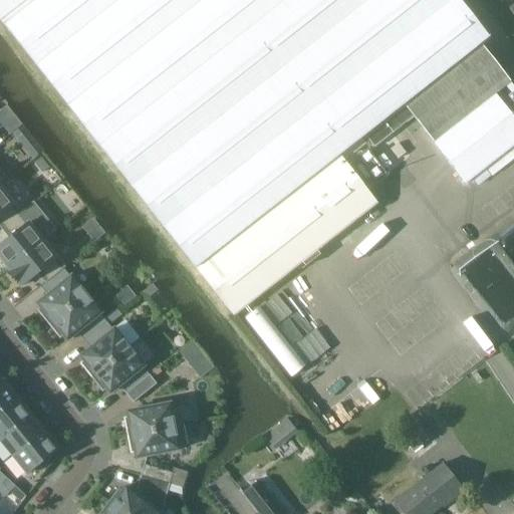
[(339,156),(404,105),(435,145),(466,185),(513,147),(513,118),(496,95),(511,82),(489,55),(496,49),(488,39),(489,38),(459,0),(0,0),(0,19),(196,269),(234,317),(302,263),(305,267),(320,255),(317,251),(377,204),(339,156)]
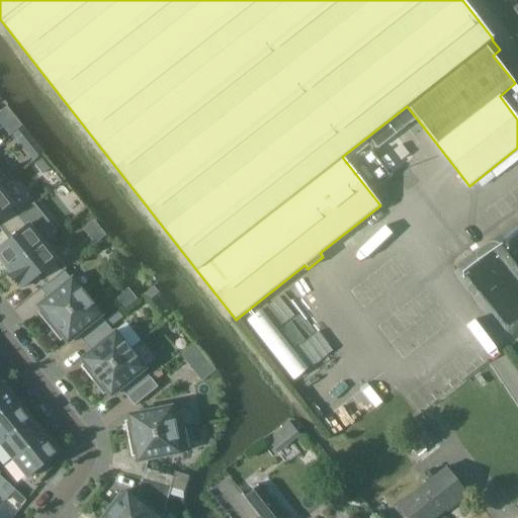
[(41,159),(35,164),(42,174),(50,169),(41,159)]
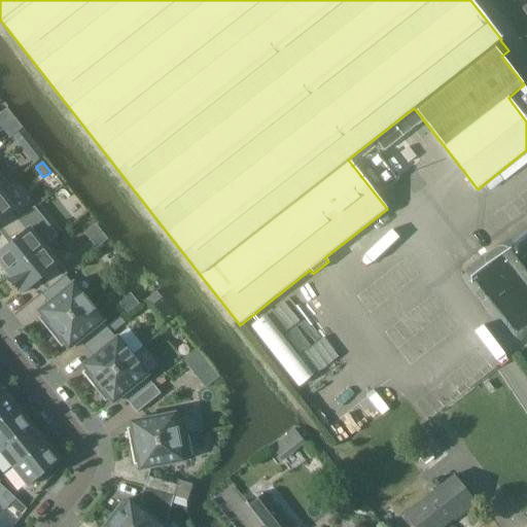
[(0,236),(1,238),(21,222),(12,212),(6,217),(0,209),(0,236)]
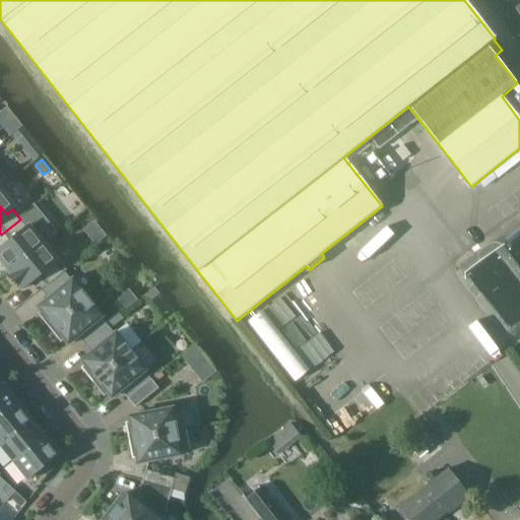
[(1,235),(8,244),(0,250),(0,265),(6,273),(5,274),(6,274),(36,251),(21,234),(27,229),(20,219),(1,235)]
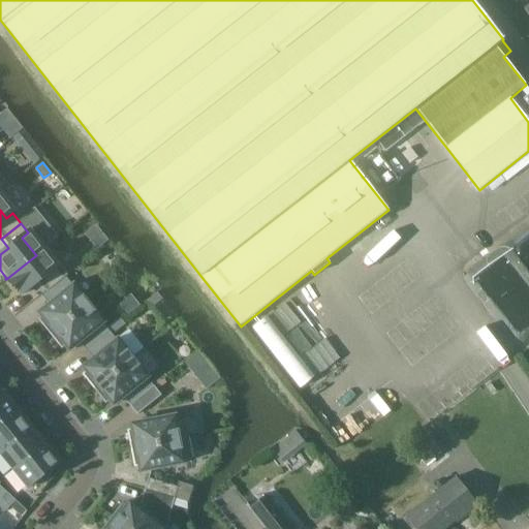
[(37,284),(44,293),(64,278),(57,269),(50,274),(36,255),(6,279),(21,298),(37,284)]
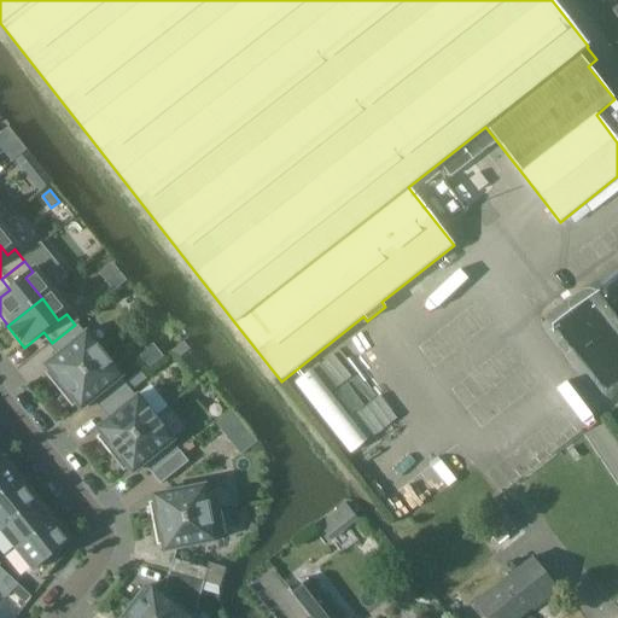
[(56,355),(44,365),(48,371),(45,374),(58,391),(104,354),(86,332),(83,333),(76,324),(75,325),(52,343),(48,345),(56,355)]
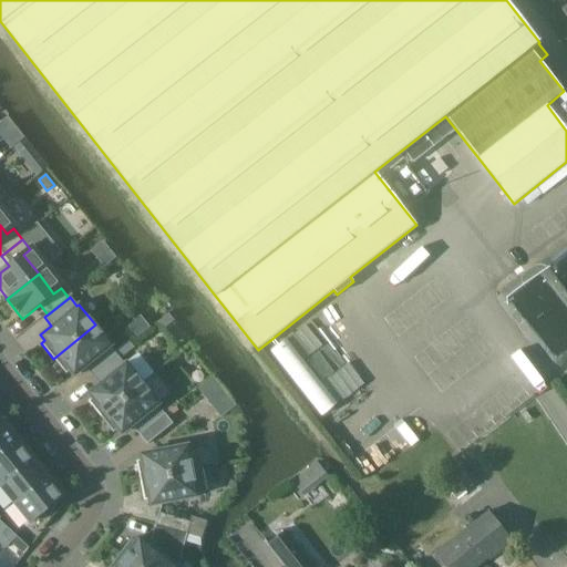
[(69,371),(73,377),(83,369),(90,378),(117,356),(110,347),(112,346),(95,325),(53,359),(65,374),(69,371)]
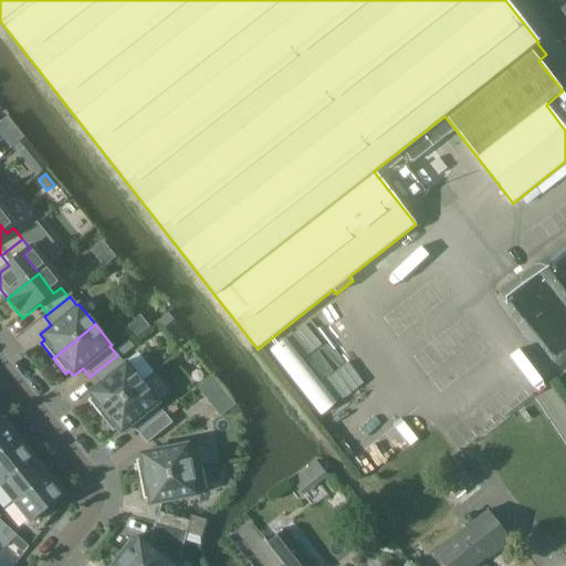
[(293,331),(286,335),(300,355),(306,350),(293,331)]
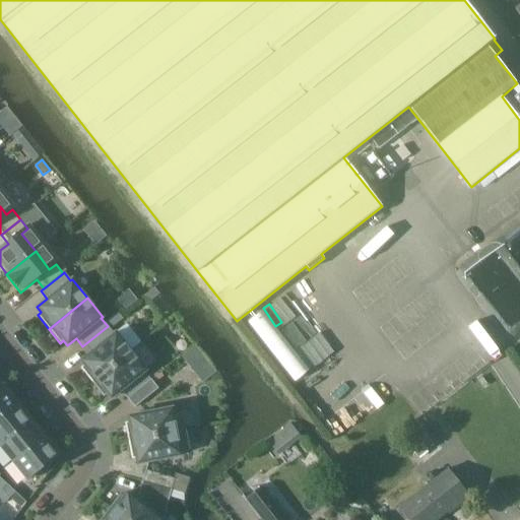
[(294,381),(309,368),(259,308),(244,321),(294,381)]
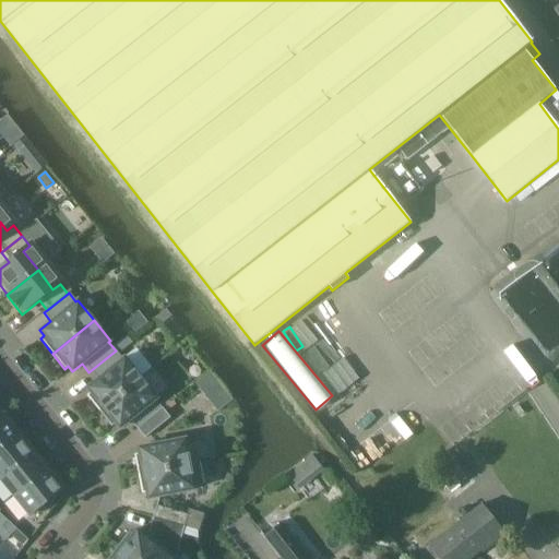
[(95,380),(86,388),(90,393),(86,395),(99,412),(140,378),(123,357),(122,359),(116,351),(88,372),(95,380)]
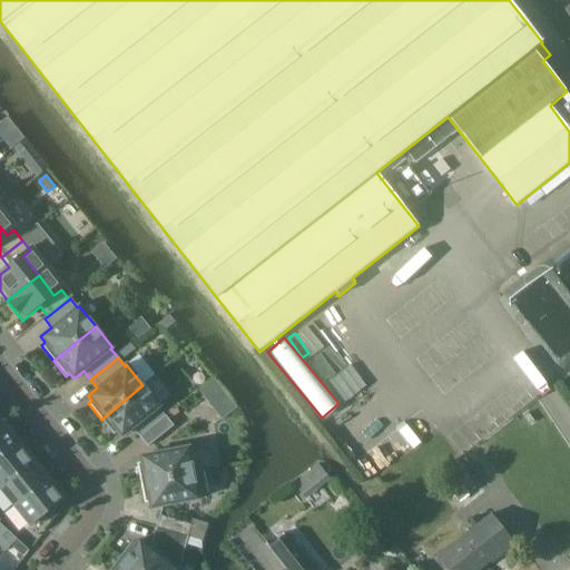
[(214,380),(198,392),(215,413),(231,401),(214,380)]
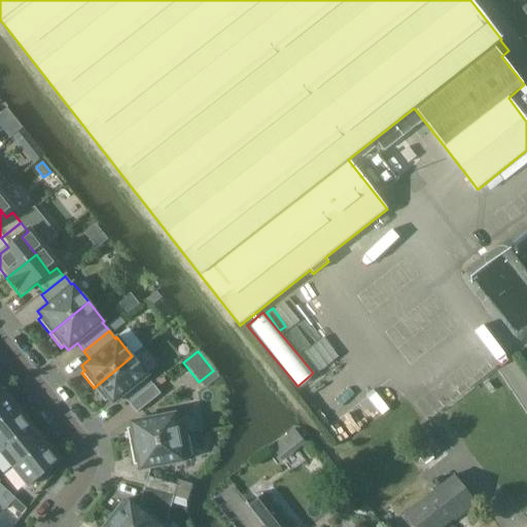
[(108,399),(112,405),(123,395),(130,405),(153,385),(146,377),(147,376),(132,356),(94,388),(105,402),(108,399)]
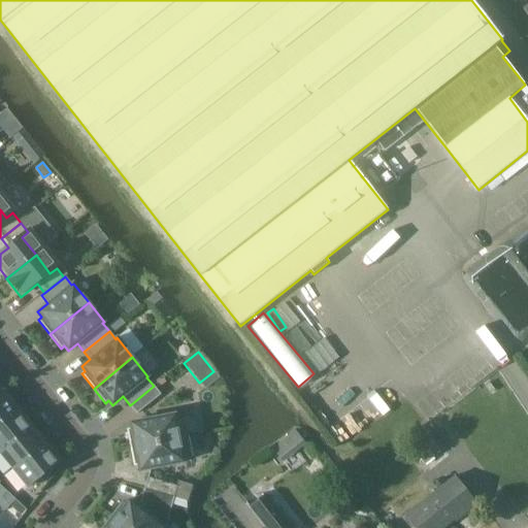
[(154,386),(130,405),(136,414),(160,395),(154,386)]
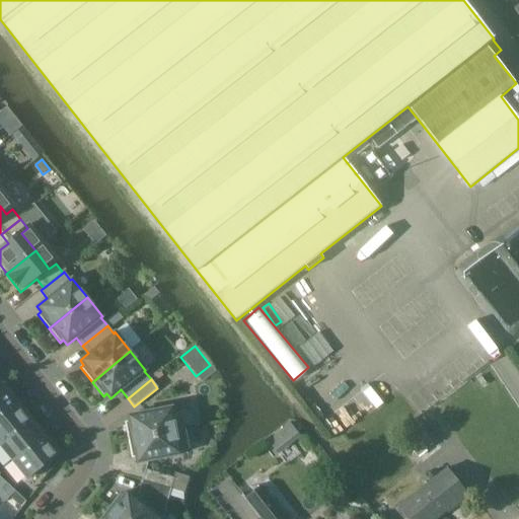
[(8,392),(1,384),(0,384),(0,414),(18,399),(11,389),(8,392)]
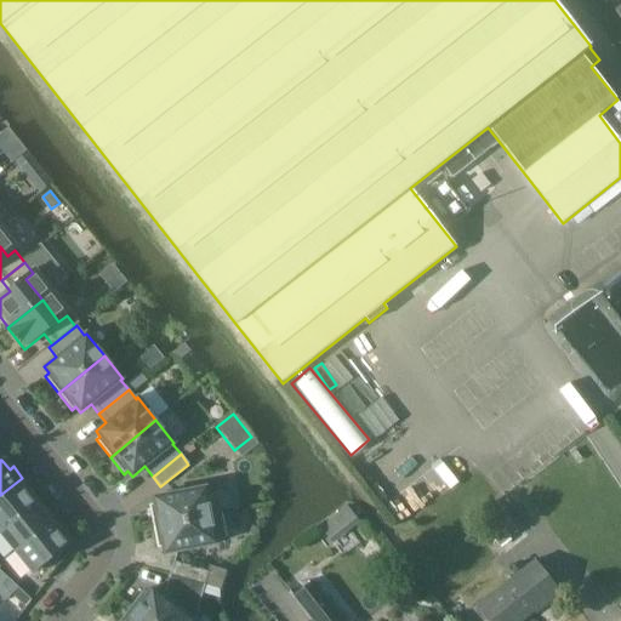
[(23,479),(22,478),(0,495),(0,529),(39,499),(29,486),(26,490),(20,482),(23,479)]
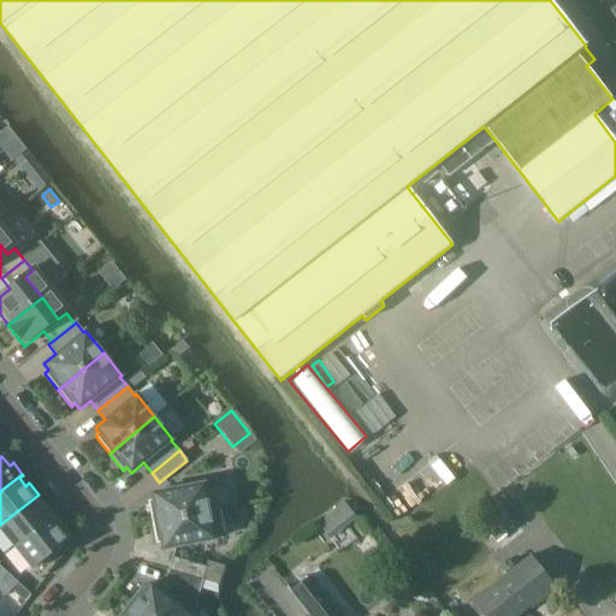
[(203,484),(152,493),(153,501),(148,502),(152,522),(219,510),(214,486),(205,489),(203,484)]
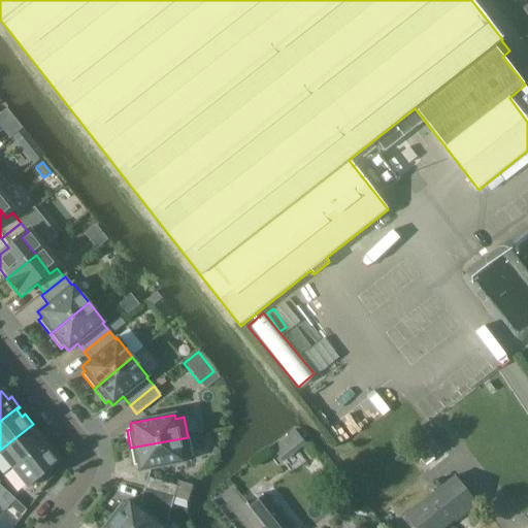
[(33,425),(33,424),(0,450),(0,452),(13,468),(46,441),(39,431),(36,433),(30,427),(33,425)]
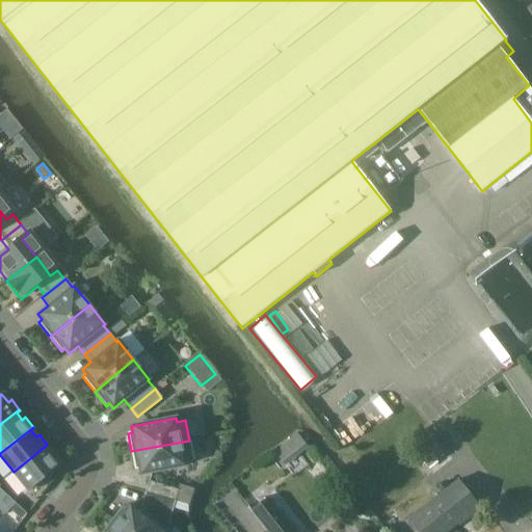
[(139,469),(140,475),(185,467),(185,462),(193,460),(189,441),(131,451),(135,470),(139,469)]
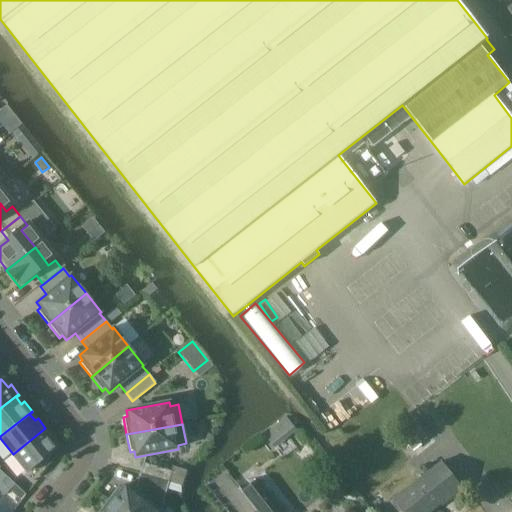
[(46,428),(45,428),(13,454),(27,472),(35,466),(37,468),(51,457),(49,454),(57,448),(59,445),(51,435),(48,437),(43,431),(46,428)]
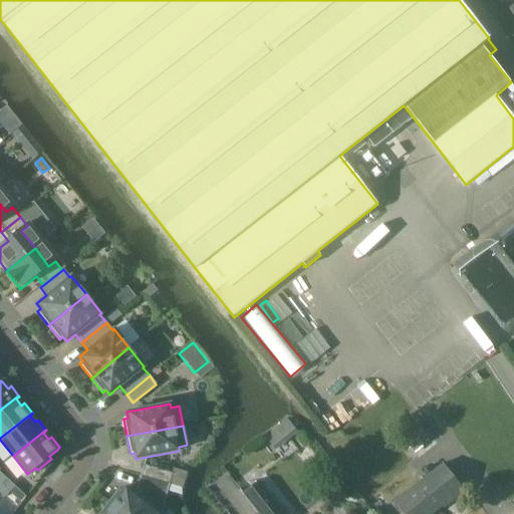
[(443,463),(393,502),(402,513),(432,513),(443,506),(444,507),(464,491),(443,463)]
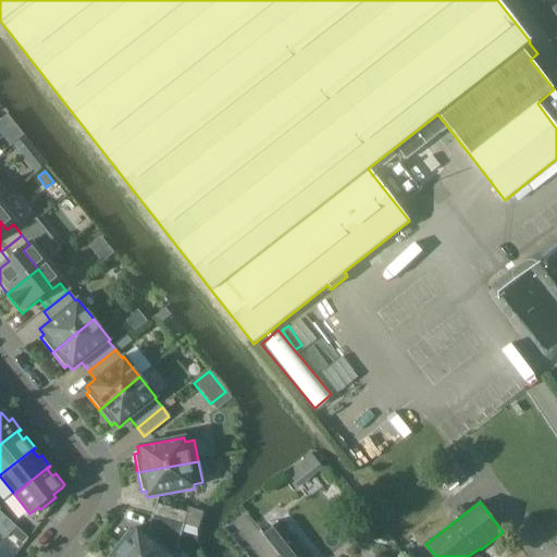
[(187,514),(156,504),(152,516),(183,524),(187,514)]
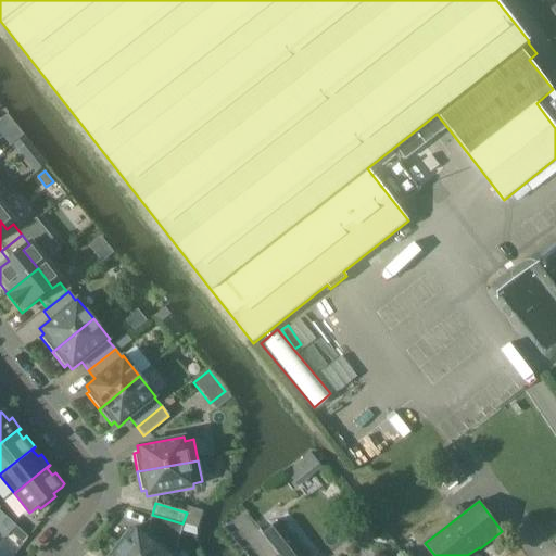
[(148,535),(155,542),(161,535),(177,541),(178,541),(182,523),(152,515),(148,531),(150,532),(148,535)]
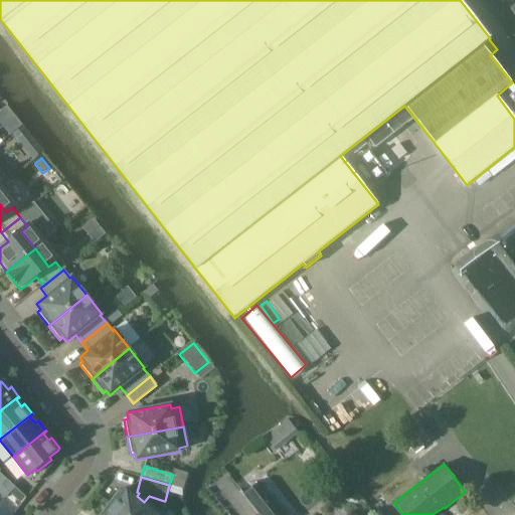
[(286,514),(260,481),(243,494),(260,514),(286,514)]
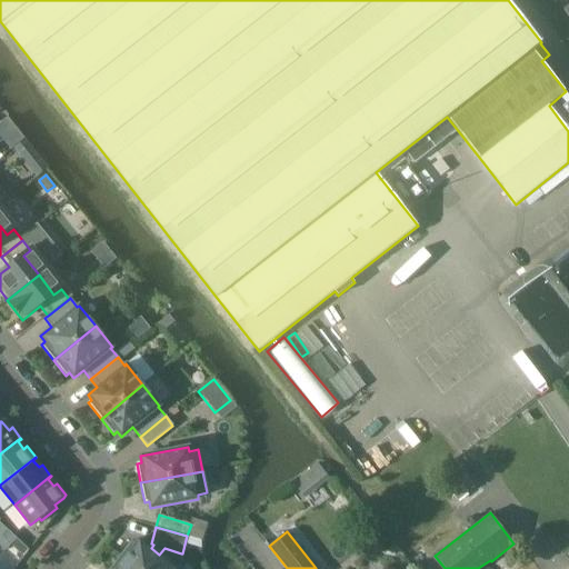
[(11,546),(1,537),(0,535),(0,547),(6,552),(11,546)]
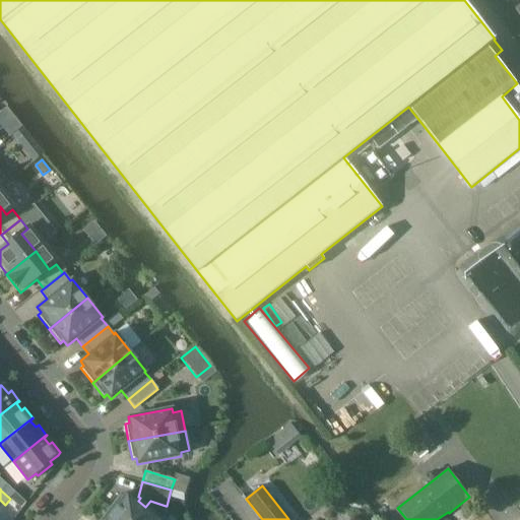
[(138,501),(127,493),(123,497),(120,495),(109,509),(122,519),(163,519),(160,518),(166,511),(165,510),(166,506),(150,501),(145,507),(138,501)]
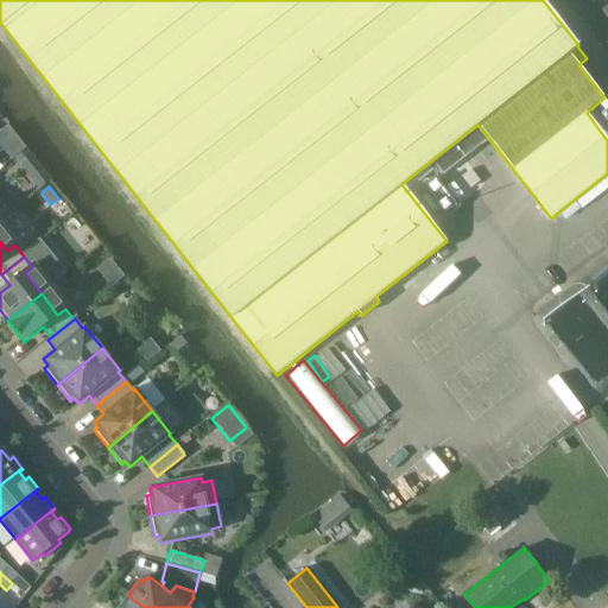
[(143,607),(127,595),(116,607),(143,607)]
